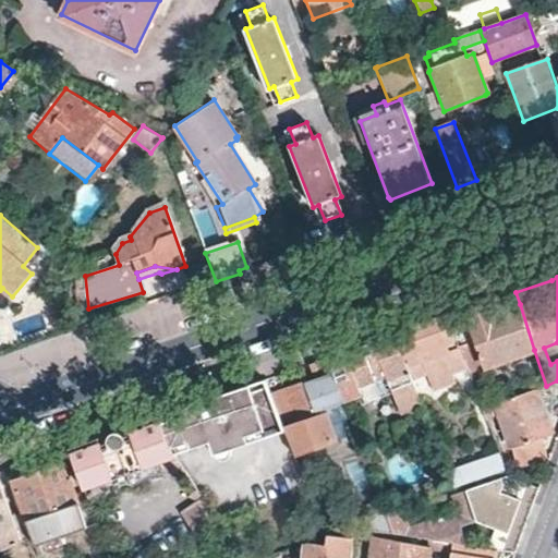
[(448,316),(457,339),(459,346),(475,340),(485,366),(534,350),(520,304),(494,313),(489,302),(480,305),(448,316)]
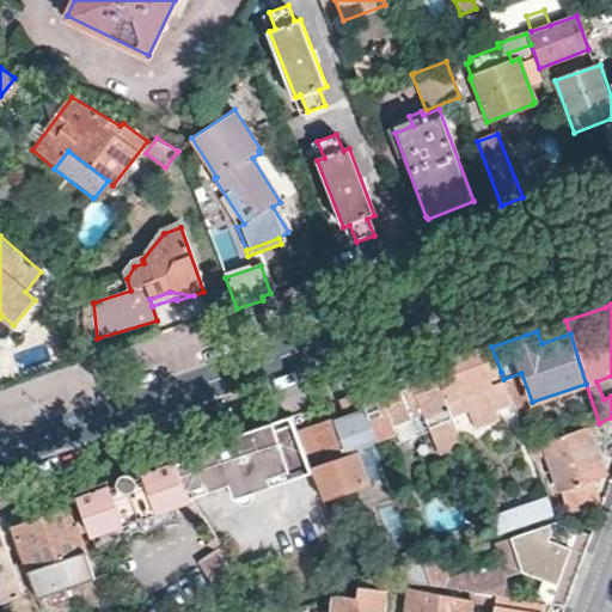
[(464,356),(436,366),(446,391),(448,391),(451,399),(456,398),(459,401),(465,397),(470,411),(477,429),(501,421),(497,411),(503,409),(514,405),(506,386),(503,379),(501,372),(491,347),(464,356)]
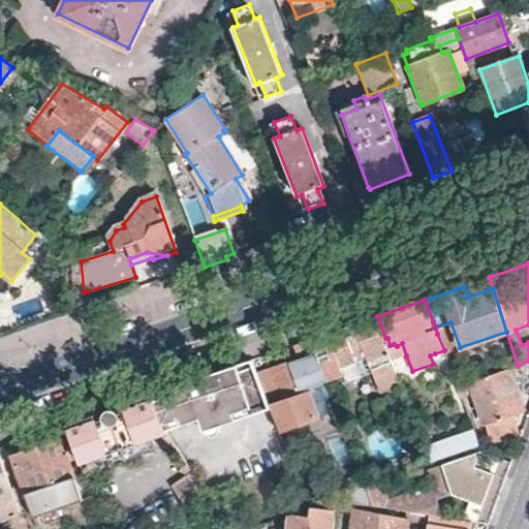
[(310,340),(327,382),(343,375),(341,367),(366,358),(378,387),(399,379),(393,362),(375,317),(340,330),(310,340)]
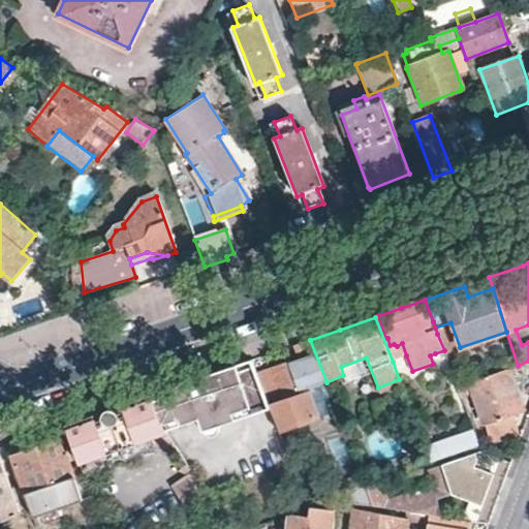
[(450,322),(435,328),(437,334),(444,350),(445,352),(460,347),(450,322)]
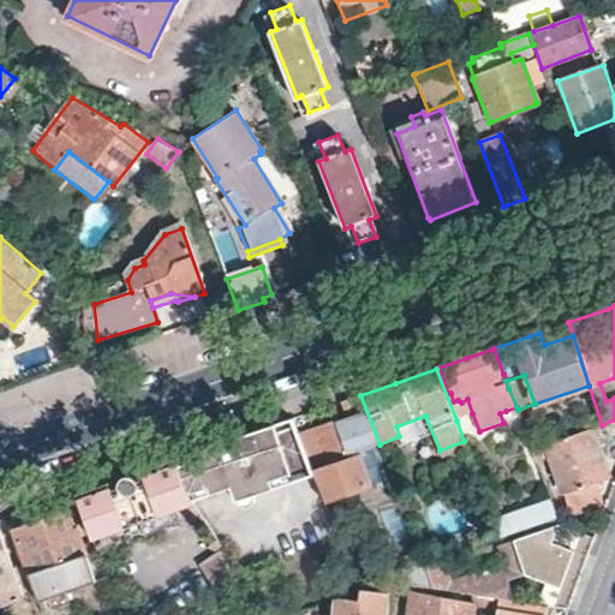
[(380,445),(360,395),(340,402),(347,418),(314,430),(320,446),(304,452),(314,476),(326,506),(376,487),(362,452),(380,445)]
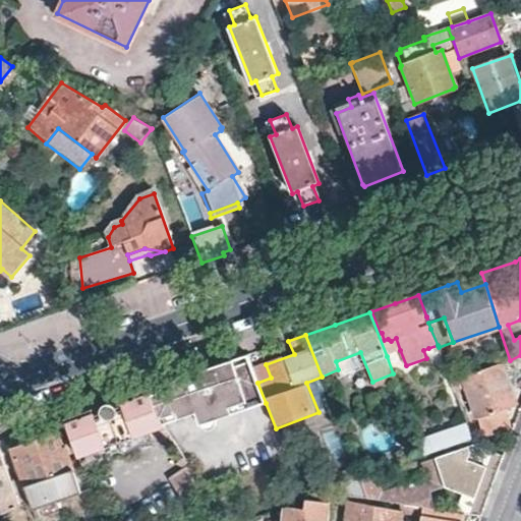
[(406,365),(400,350),(387,356),(393,373),(406,368),(406,365)]
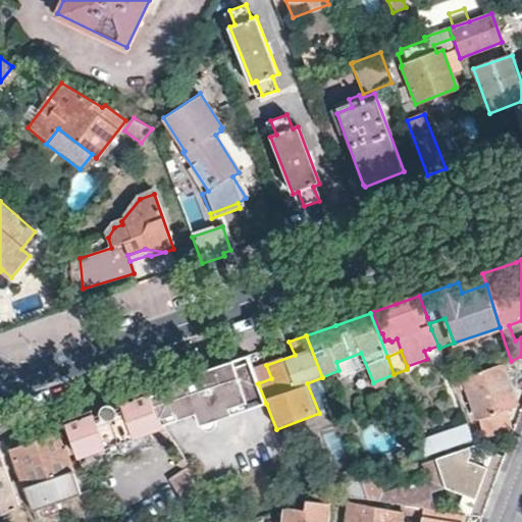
[(167,390),(151,397),(158,417),(164,426),(195,415),(200,427),(202,426),(216,422),(266,404),(258,383),(252,370),(247,356),(198,373),(165,384),(167,390)]
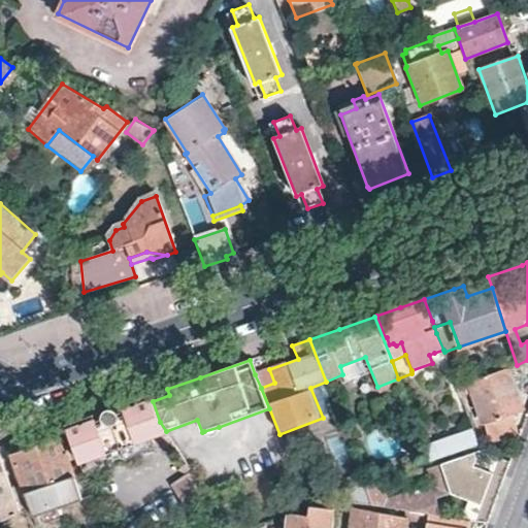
[(485,422),(489,441),(492,440),(515,437),(518,436),(512,416),(519,413),(509,389),(515,387),(507,368),(457,386),(461,396),(472,391),(485,422)]
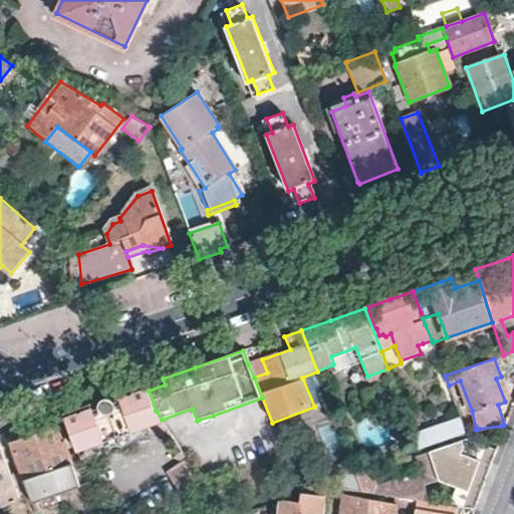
[(262,359),(248,364),(254,377),(267,372),(262,359)]
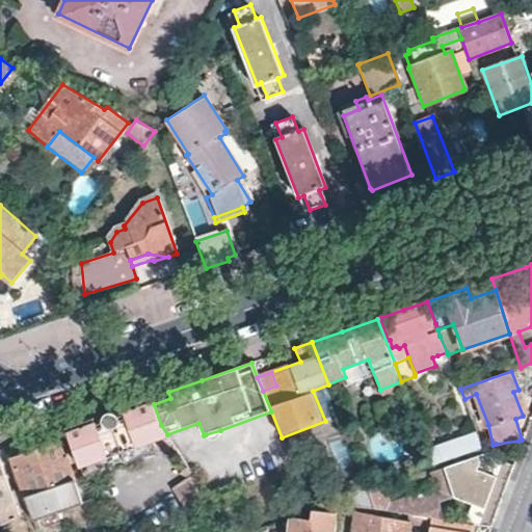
[(170,398),(168,392),(152,398),(153,401),(154,404),(170,398)]
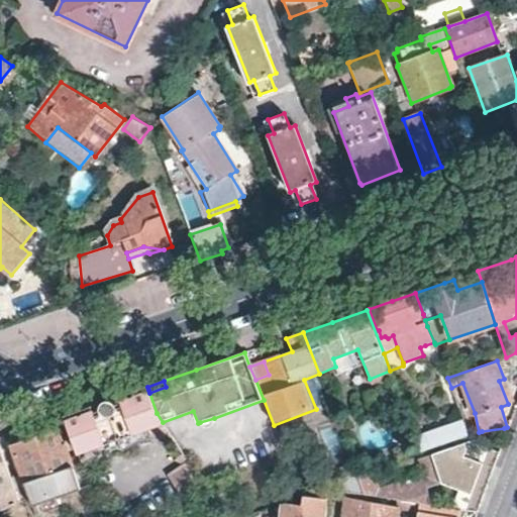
[(149,393),(148,390),(119,400),(122,406),(116,408),(116,407),(115,405),(112,402),(108,401),(105,402),(104,402),(101,404),(99,407),(99,412),(100,414),(95,416),(93,410),(64,420),(81,462),(146,420),(157,413),(149,393)]
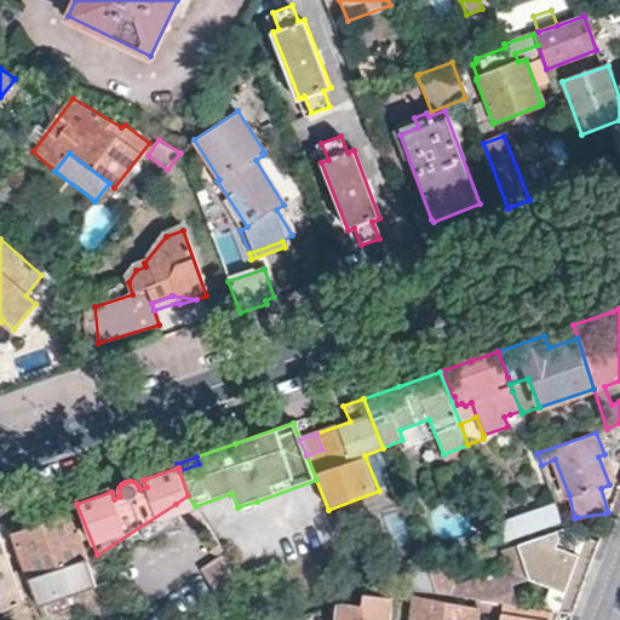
[(195,506),(188,495),(176,504),(97,555),(101,561),(125,546),(137,544),(148,541),(156,537),(166,530),(207,526),(197,510),(195,506)]
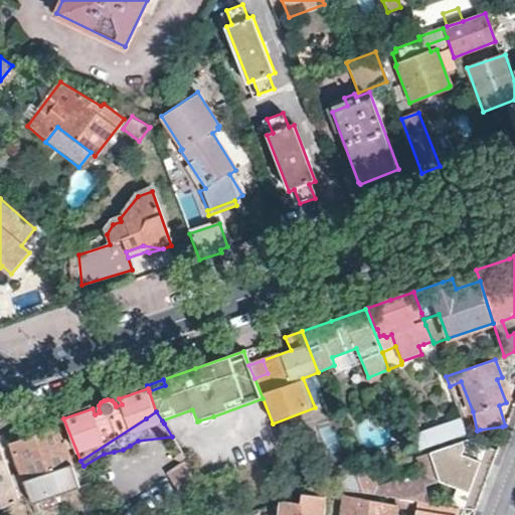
[(415,428),(420,446),(467,433),(463,415),(415,428)]
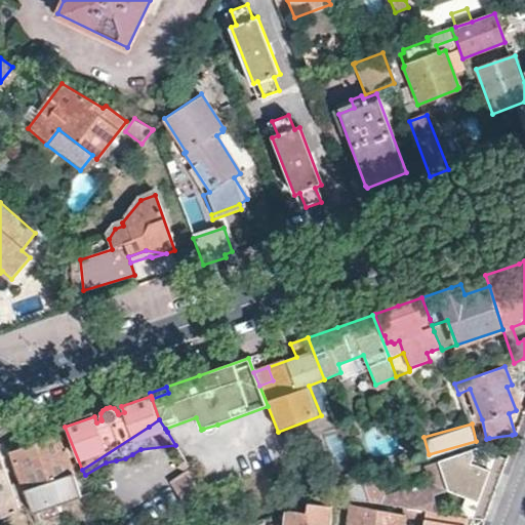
[(217,427),(217,425),(203,429),(203,432),(205,433),(208,434),(212,434),(215,433),(216,431),(217,427)]
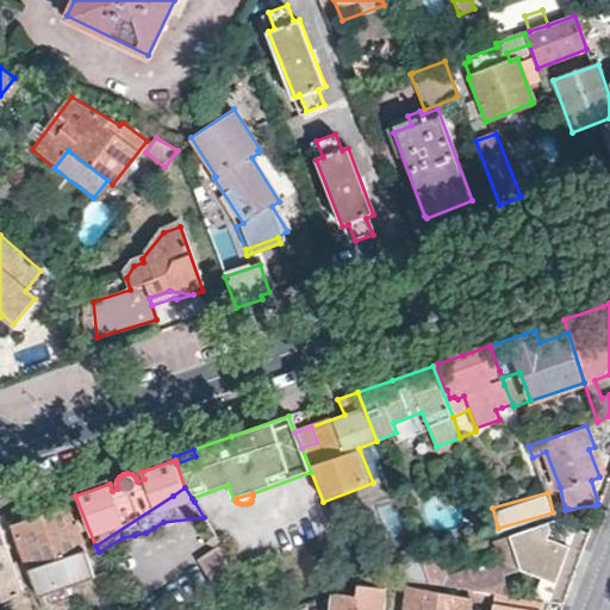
[(24,592),(25,591),(24,586),(33,583),(39,598),(63,589),(54,564),(85,551),(70,506),(13,527),(25,561),(14,566),(23,590),(24,592)]
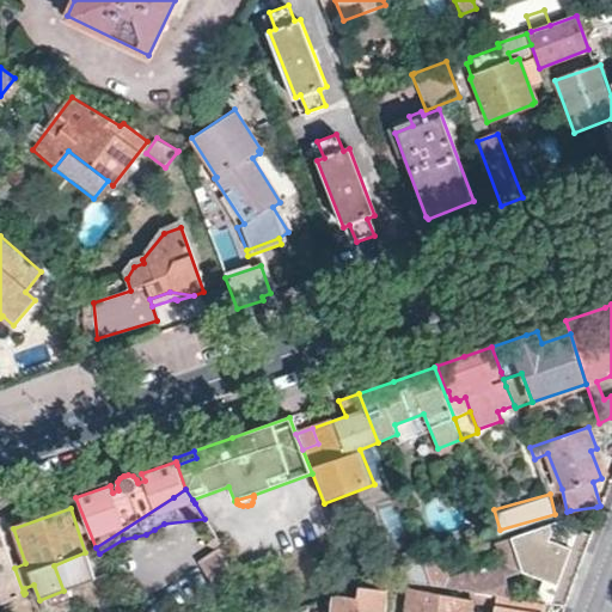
[(451,576),(442,554),(424,561),(433,587),(472,594),(514,600),(506,577),(524,570),(545,579),(536,604),(545,605),(564,607),(582,561),(592,534),(557,521),(493,543),(499,561),(451,576)]
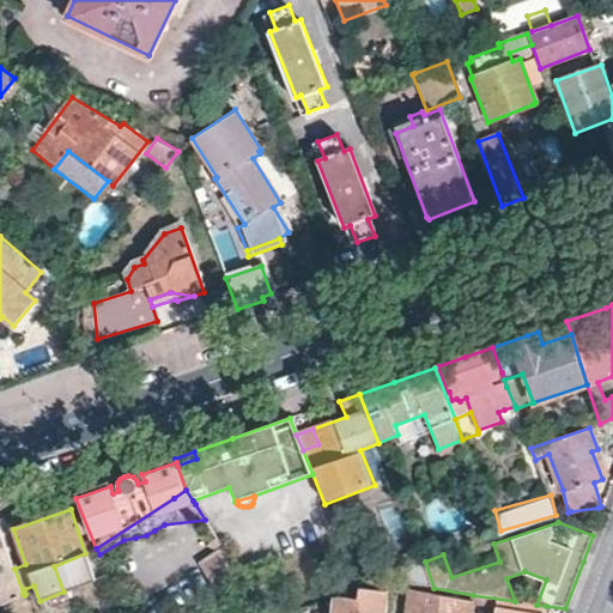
[(0,600),(23,593),(14,569),(0,529),(0,600)]
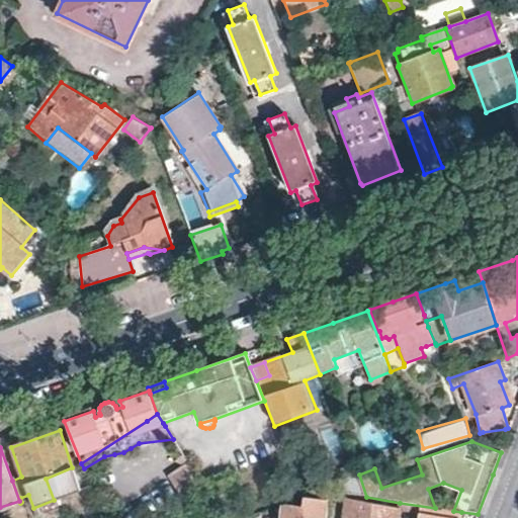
[(206,490),(188,462),(169,475),(186,502),(206,490)]
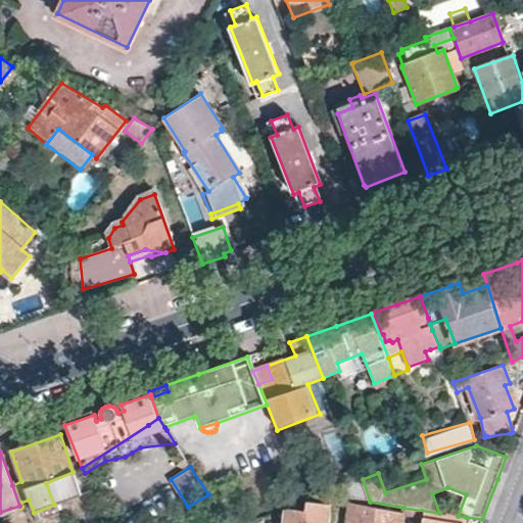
[(363,479),(359,469),(333,479),(336,488),(341,486),(363,479)]
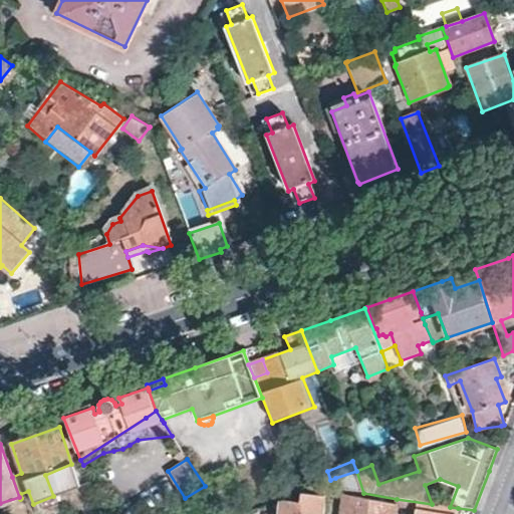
[(363,493),(356,471),(335,478),(339,489),(344,490),(363,493)]
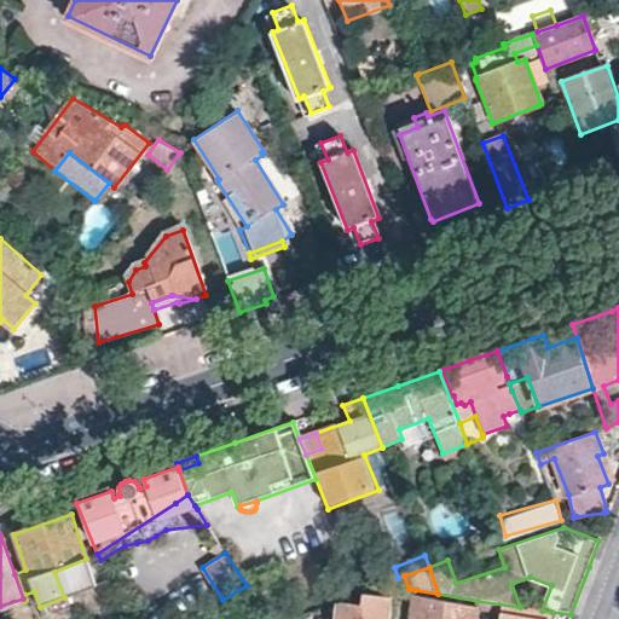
[(475,618),(478,601),(438,594),(415,590),(412,618),(475,618)]
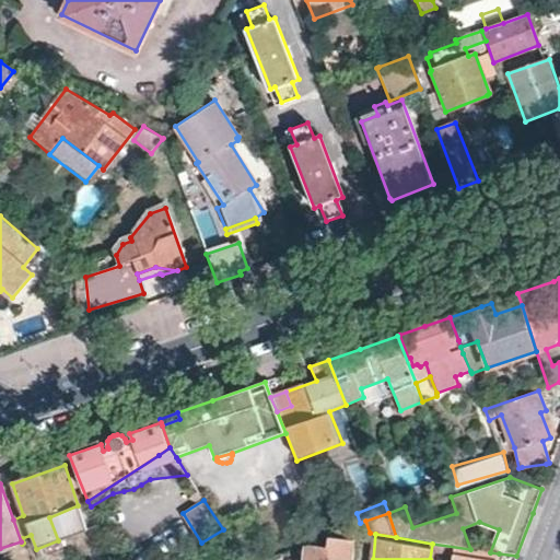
[(328,546),(307,544),(306,559),(300,559),(291,559),(290,559),(352,559),(354,539),(329,537),(328,546)]
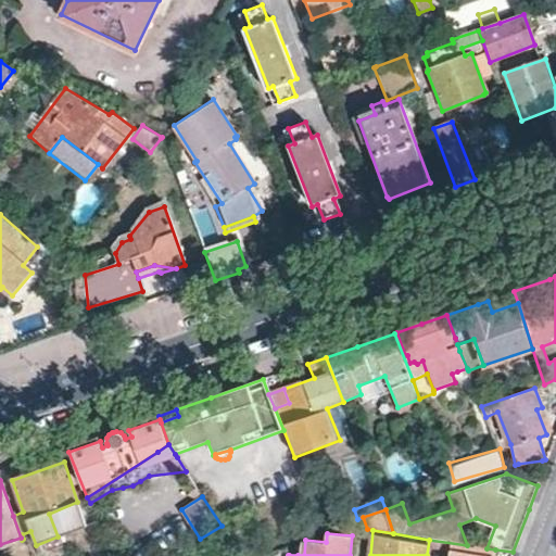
[(493,555),(495,550),(487,548),(467,545),(429,540),(427,555),(493,555)]
